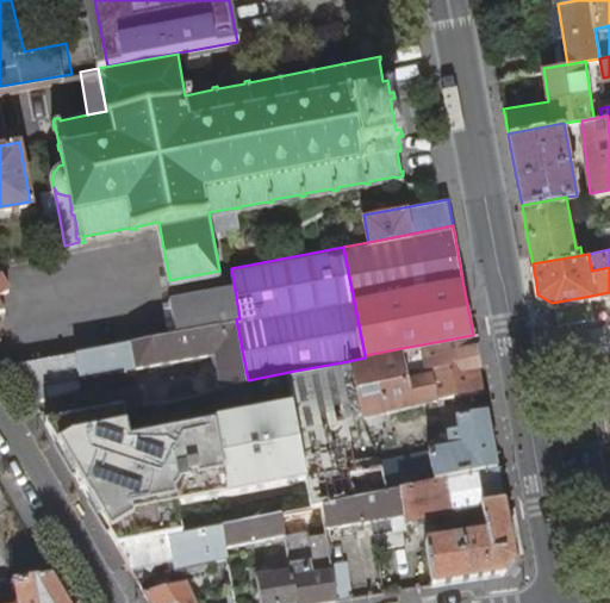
[(0,269),(0,292),(13,285),(4,267),(0,269)]
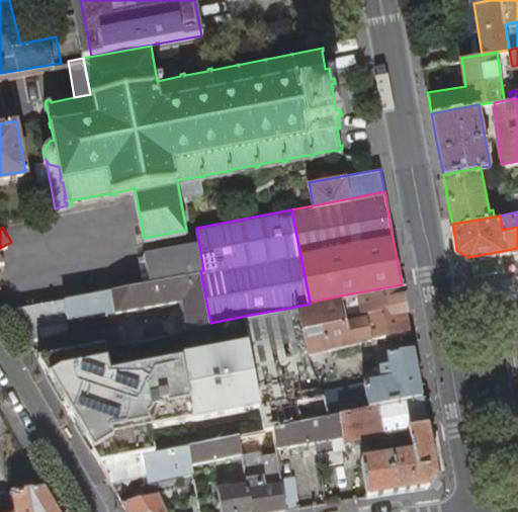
[(145,252),(150,280),(200,271),(203,270),(198,240),(144,250),(145,252)]
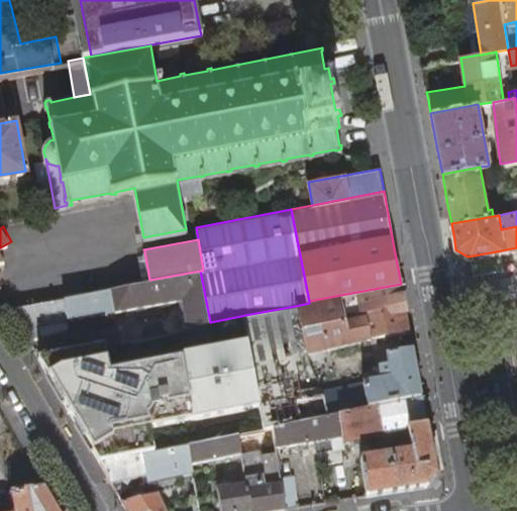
[(144,251),(138,252),(143,281),(149,280),(144,251)]
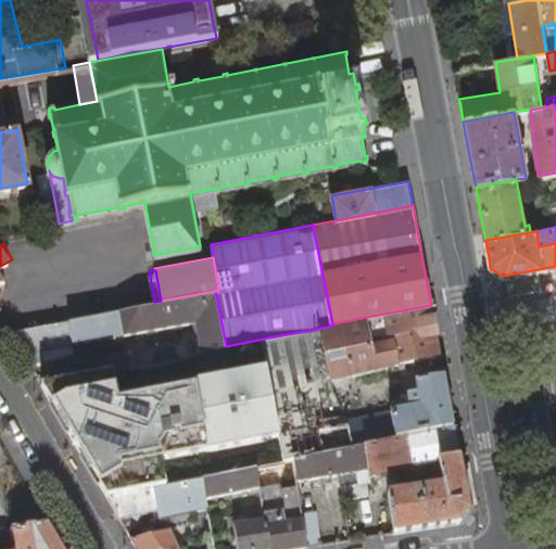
[(40,349),(73,343),(196,320),(202,352),(226,346),(215,291),(161,301),(154,302),(12,330),(32,362),(42,361),(40,349)]
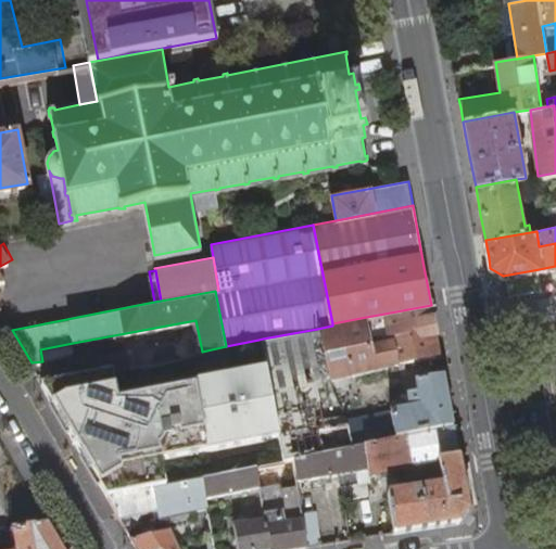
[(370,344),(366,317),(332,323),(332,326),(317,329),(325,372),(330,370),(331,375),(395,362),(395,361),(440,353),(437,334),(431,305),(384,314),(390,340),(370,344)]
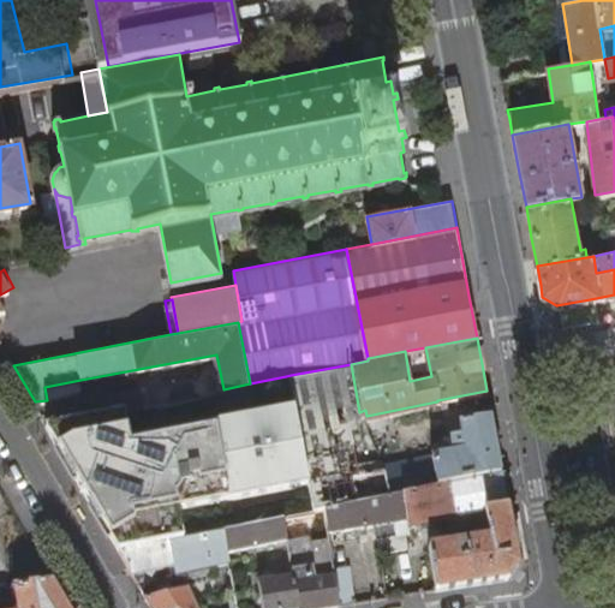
[(431,376),(425,347),(405,351),(410,381),(431,376)]
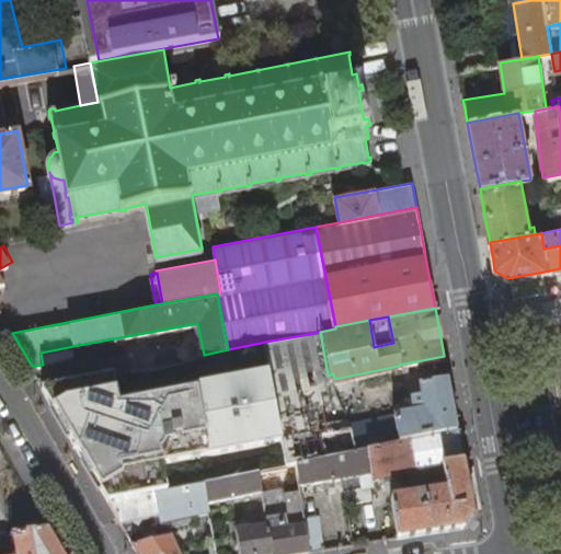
[(315,381),(328,376),(320,332),(265,342),(270,370),(283,438),(286,463),(297,461),(458,428),(451,396),(448,376),(419,381),(421,393),(411,395),(413,408),(348,420),(348,418),(323,424),(323,428),(311,430),(305,385),(315,381)]
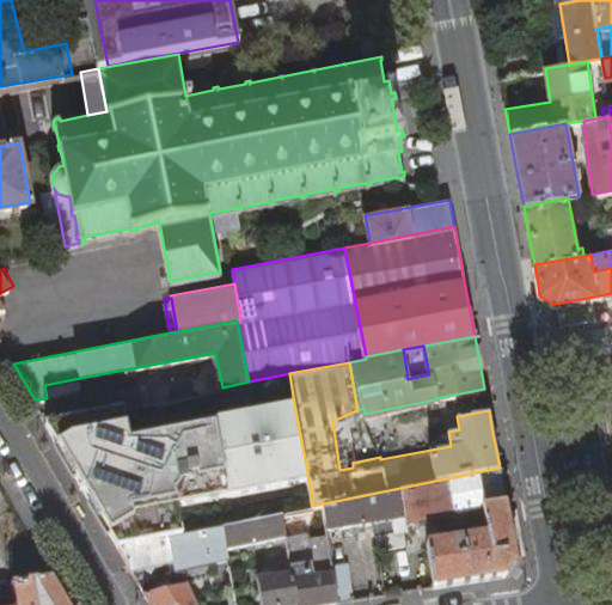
[(44,385),(47,398),(81,386),(80,378),(44,385)]
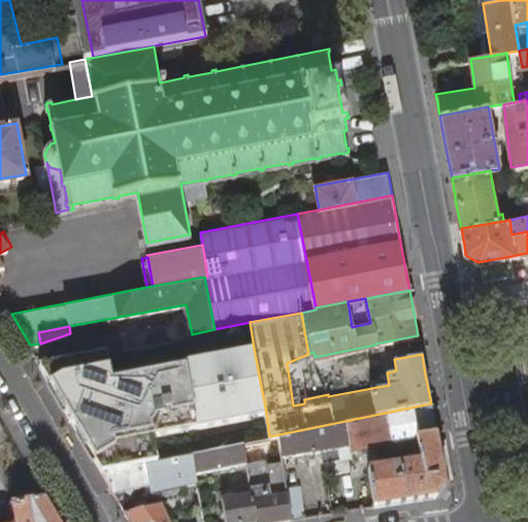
[(109,351),(41,364),(102,470),(145,462),(159,460),(154,434),(266,413),(254,349),(113,376),(109,351)]
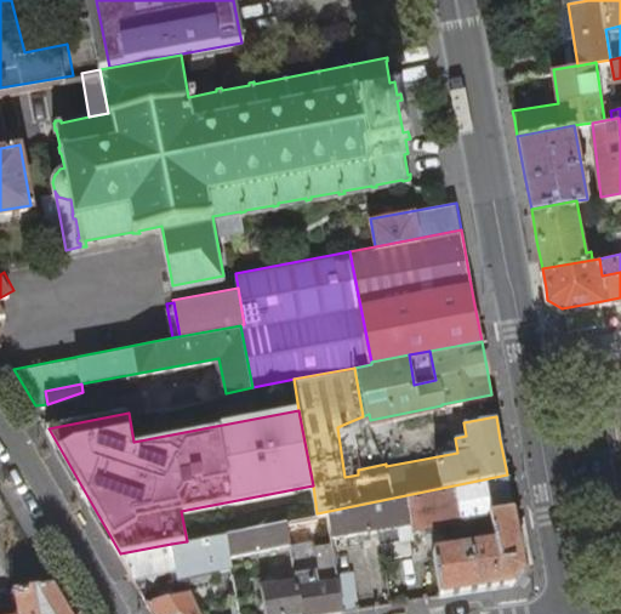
[(358,470),(348,422),(337,427),(345,477),(358,475),(358,470)]
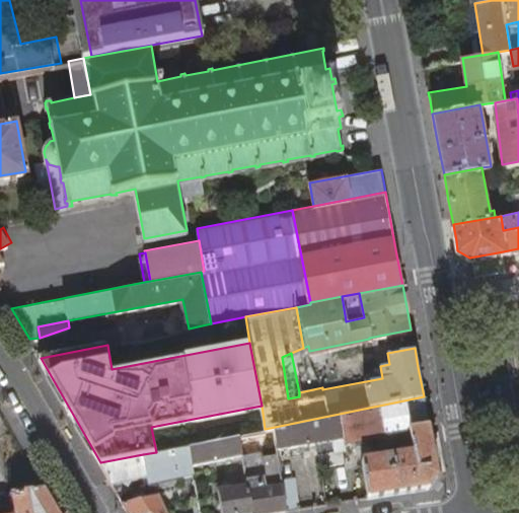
[(362,458),(368,495),(429,486),(438,473),(431,438),(424,396),(275,427),(278,446),(317,440),(327,439),(328,443),(318,445),(321,465),(344,460),(342,448),(346,448),(345,442),(355,440),(356,445),(378,441),(377,436),(398,432),(398,437),(411,435),(413,449),(362,458)]
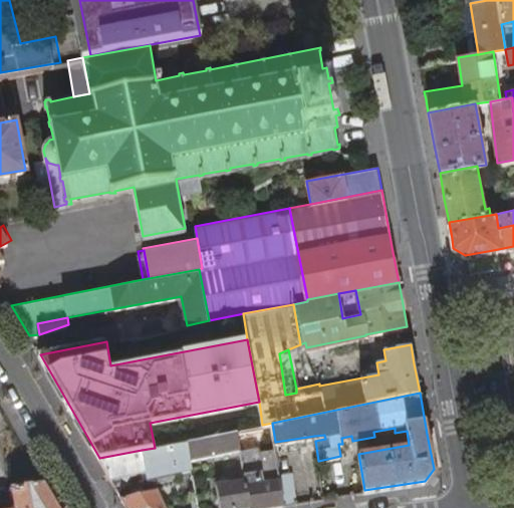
[(217,483),(220,507),(249,507),(240,448),(237,431),(188,441),(191,458),(232,450),(232,456),(226,457),(230,481),(225,482),(225,477),(220,478),(221,483),(217,483)]
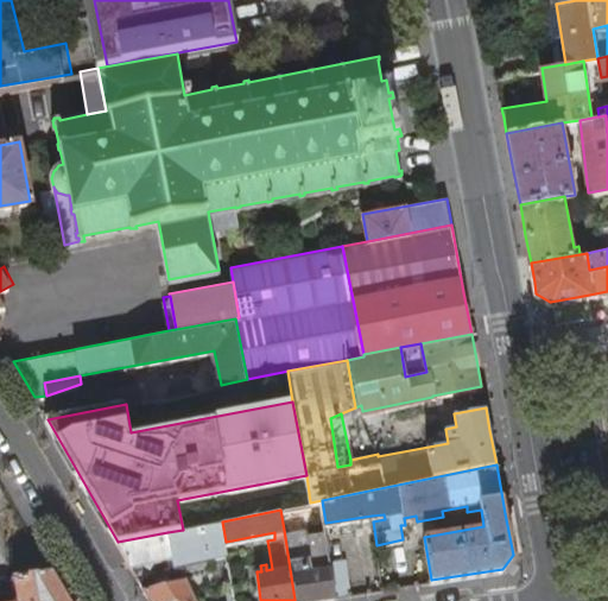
[(183,530),(168,532),(173,556),(175,565),(227,555),(226,542),(222,522),(183,530)]
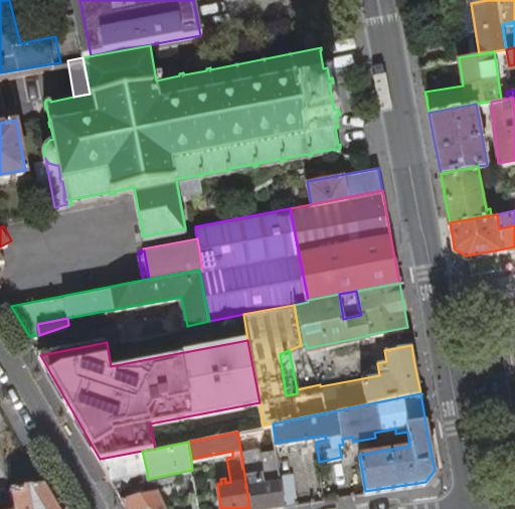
[(260,445),(240,449),(249,508),(252,508),(267,507),(285,504),(281,478),(276,447),(261,449),(260,445)]
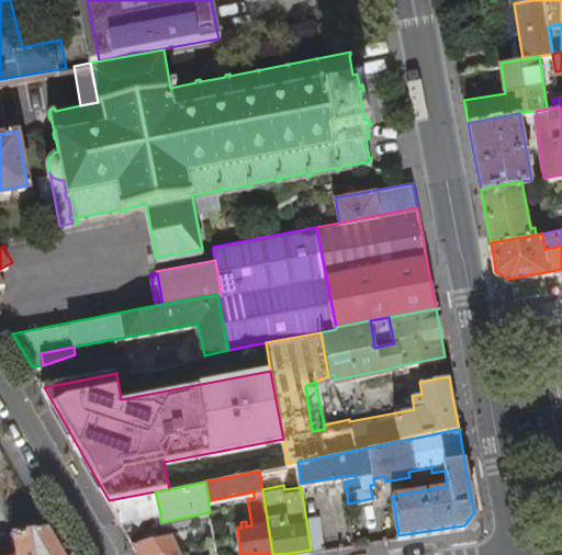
[(121,522),(160,513),(155,491),(109,500),(121,522)]
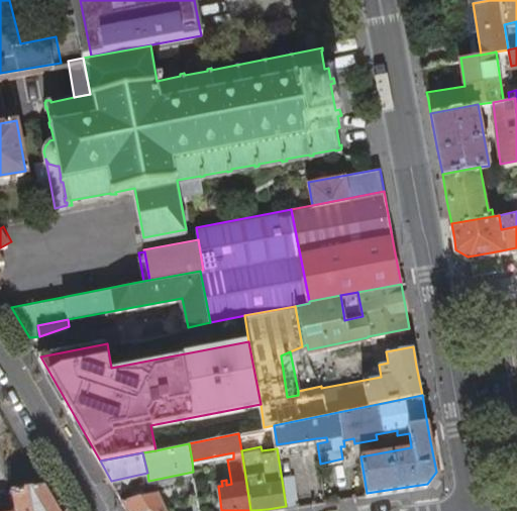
[(295,479),(282,480),(286,506),(299,504),(295,479)]
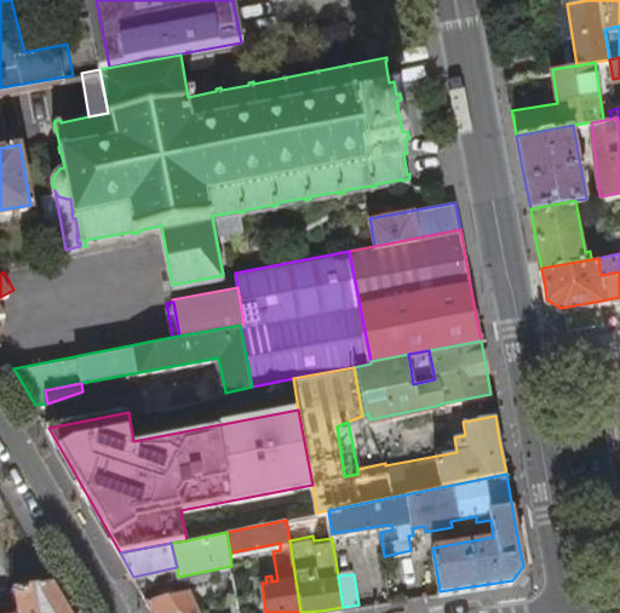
[(73,612),(53,580),(0,588),(0,596),(16,595),(18,612),(73,612)]
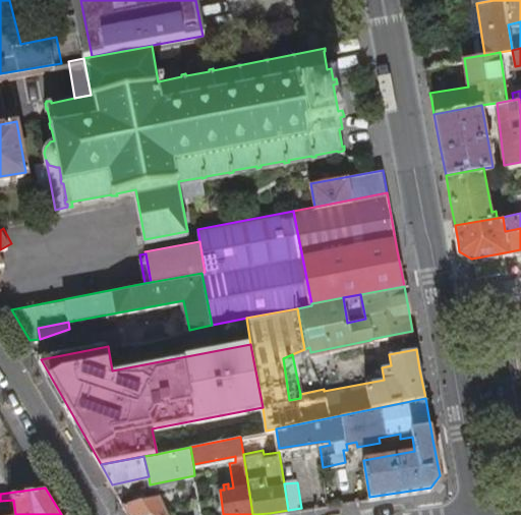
[(160,494),(123,503),(129,514),(200,514),(198,497),(164,506),(160,494)]
